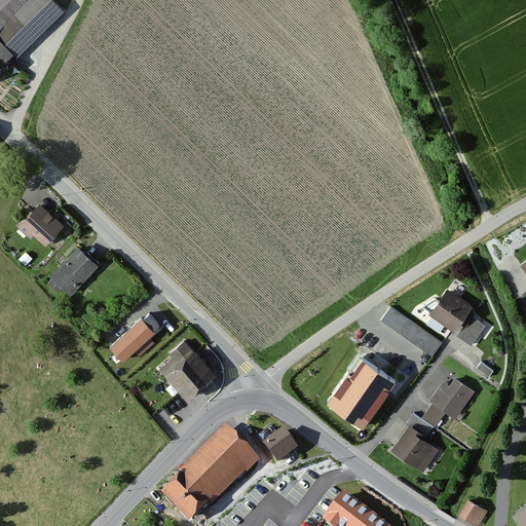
[(0,0),(0,69),(62,10),(50,0),(0,0)]
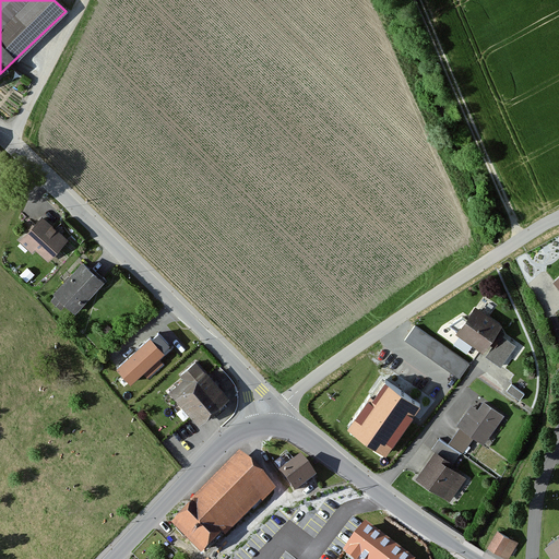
[(67,241),(39,217),(18,241),(30,253),(34,249),(47,261),(67,241)]
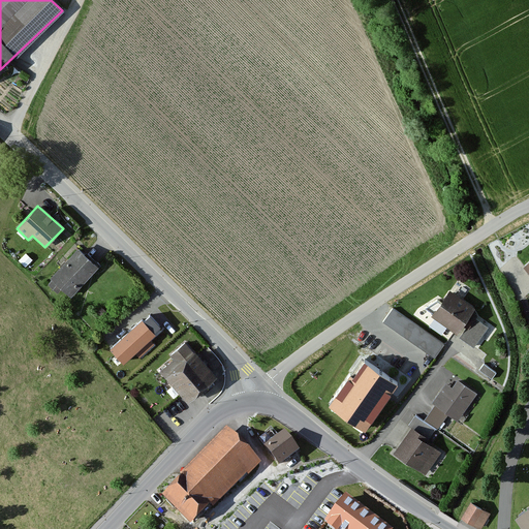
[(96,267),(78,248),(48,277),(50,279),(47,283),(56,292),(61,288),(68,294),(96,267)]
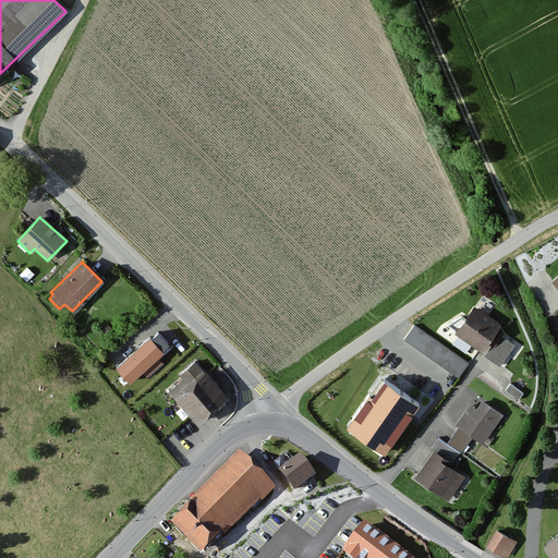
[(501,327),(473,306),(453,331),(482,353),(501,327)]
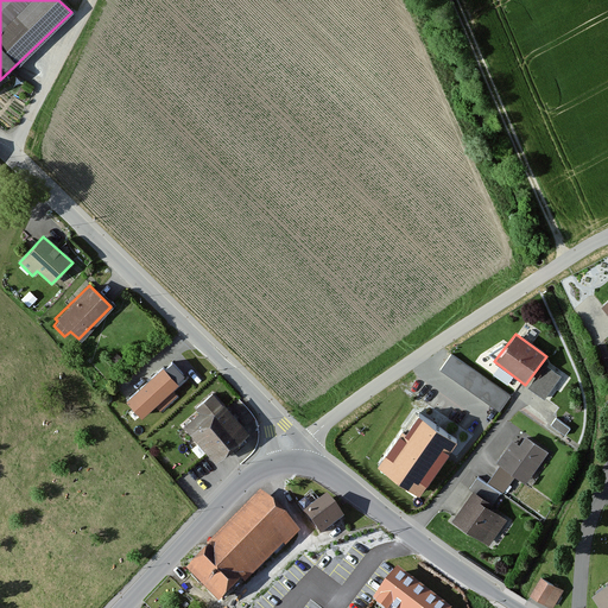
[(138,373),(171,409),(197,385),(164,349),(138,373)]
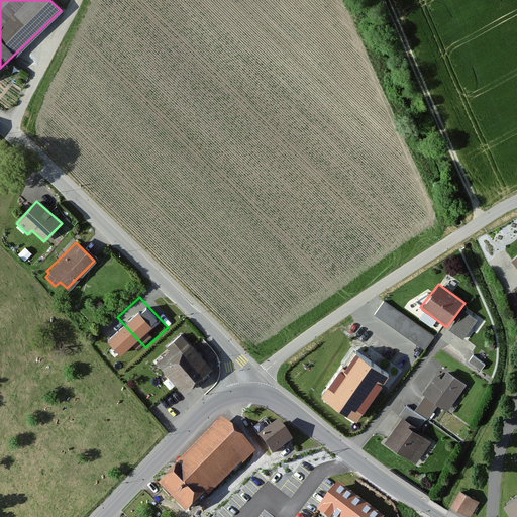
[(434,336),(384,301),(375,314),(424,349),(434,336)]
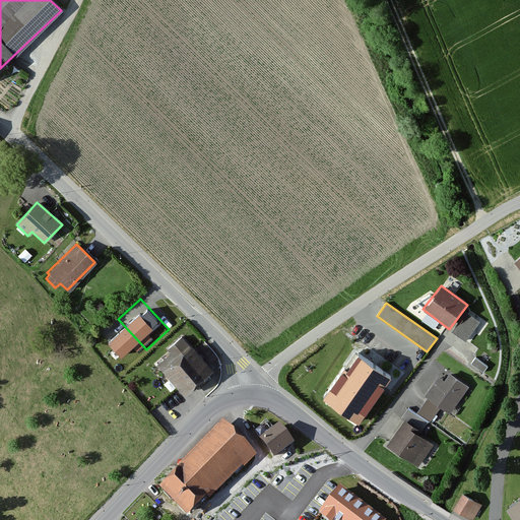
[(211,370),(177,335),(152,359),(186,393),(211,370)]
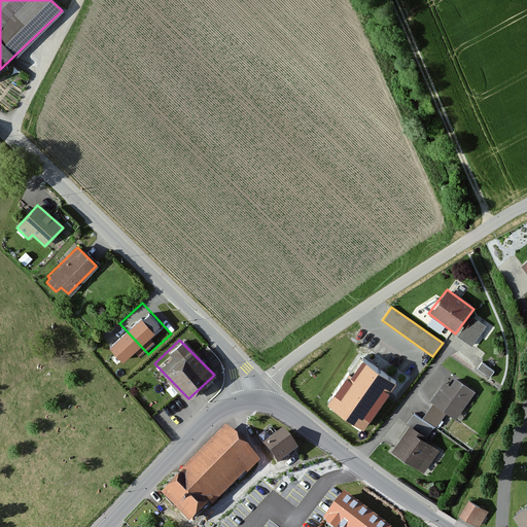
[(394,381),(358,356),(327,402),(363,427),(394,381)]
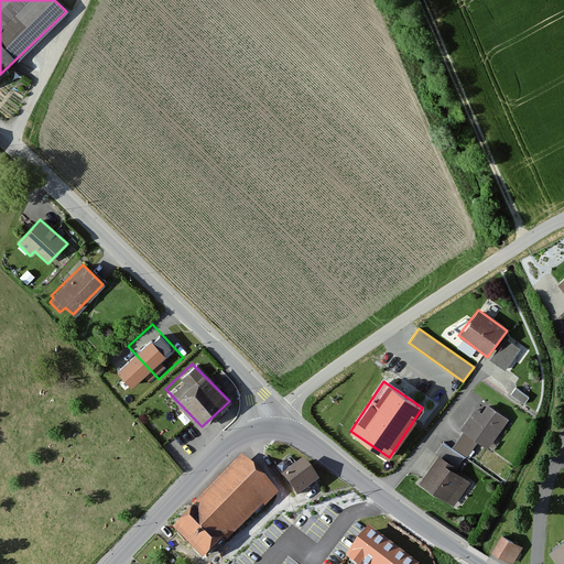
[(463,431),(453,446),(466,455),(476,440),(488,448),(507,421),(485,405),(479,413),(473,408),(458,429),(463,431)]
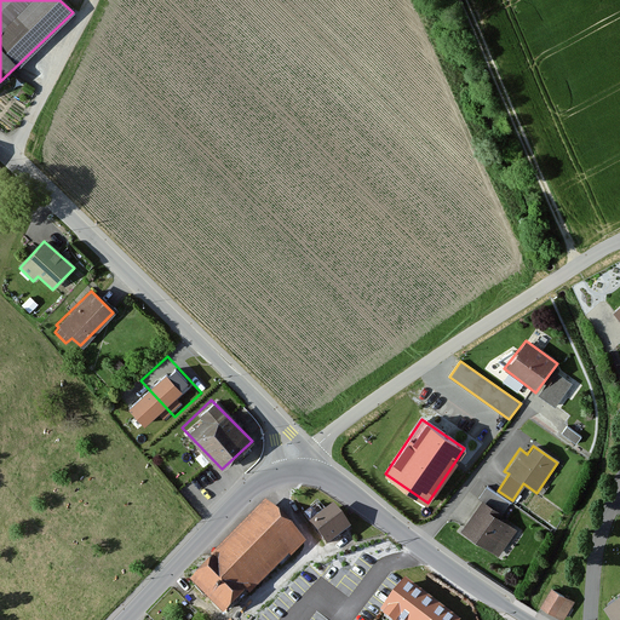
[(477,503),(460,529),(499,556),(517,529),(477,503)]
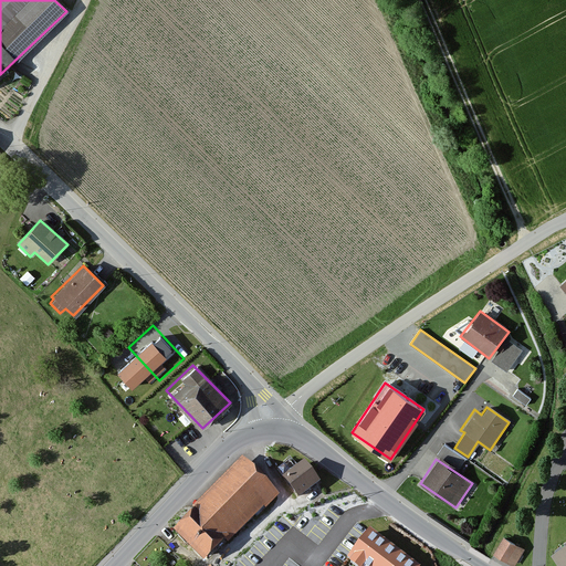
[(279,498),(242,460),(170,531),(202,563),(261,506),(265,511),(279,498)]
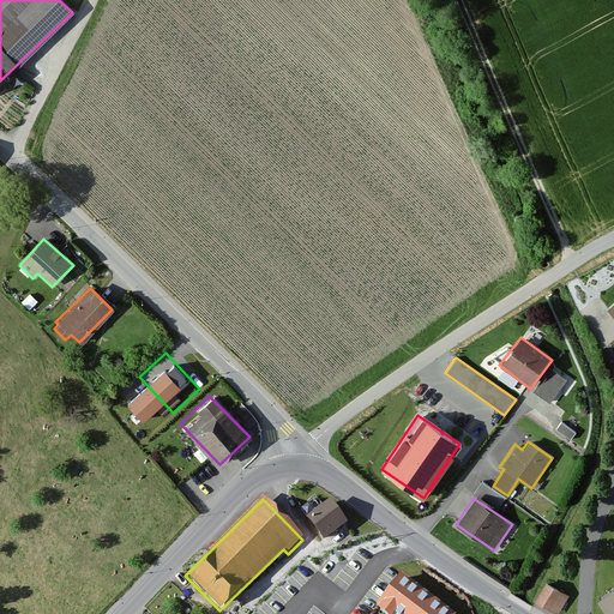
[(330,501),(306,518),(323,541),(347,523),(330,501)]
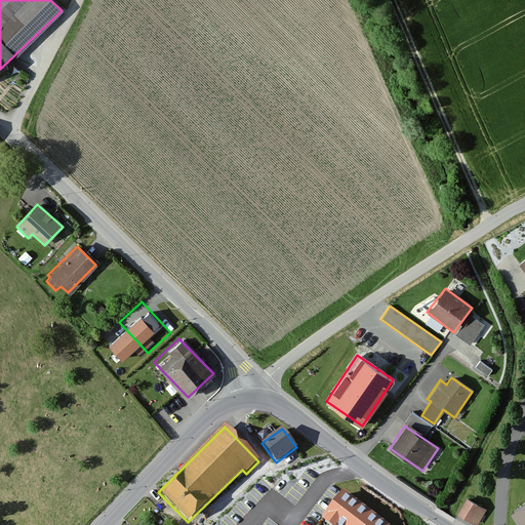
[(388,524),(341,490),(320,518),(329,524),(388,524)]
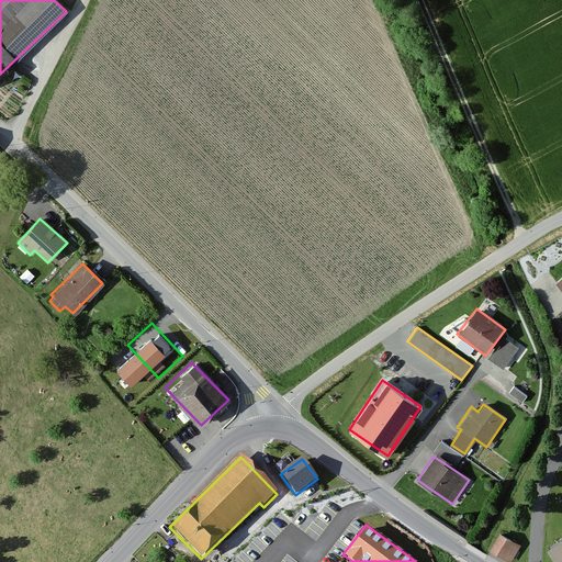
[(519,543),(498,532),(490,549),(510,561),(519,543)]
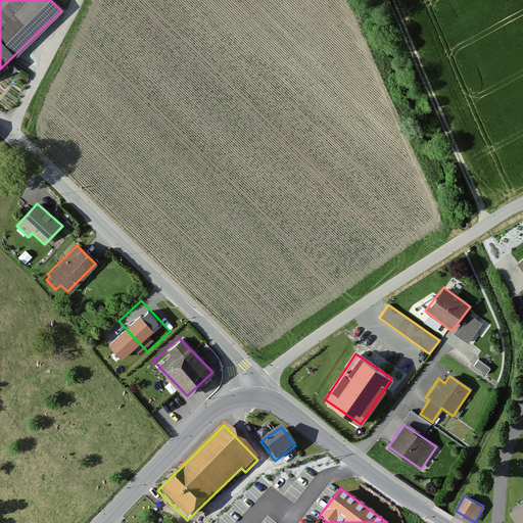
[(522,522),(522,497),(509,509),(519,522),(522,522)]
